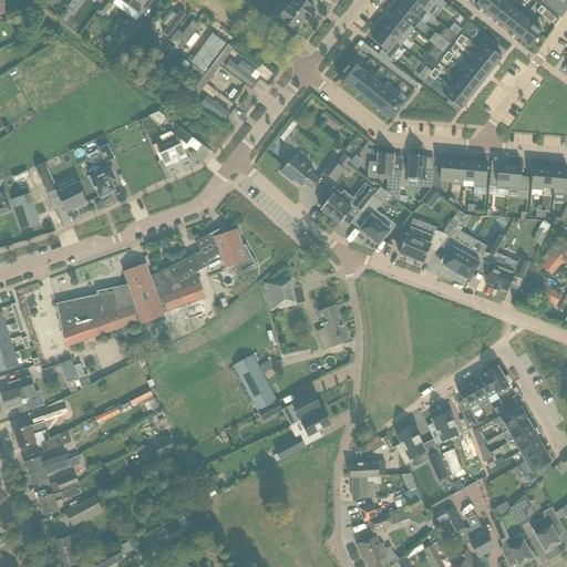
[(75,0),(69,0),(65,7),(73,11),(80,2),(75,0)]
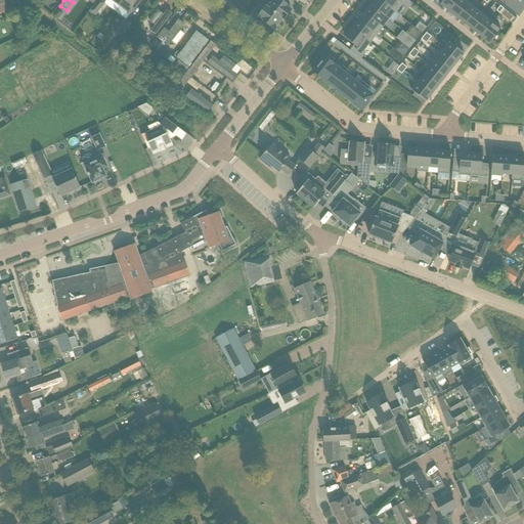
[(97,0),(89,11),(95,16),(105,3),(100,0),(97,0)]
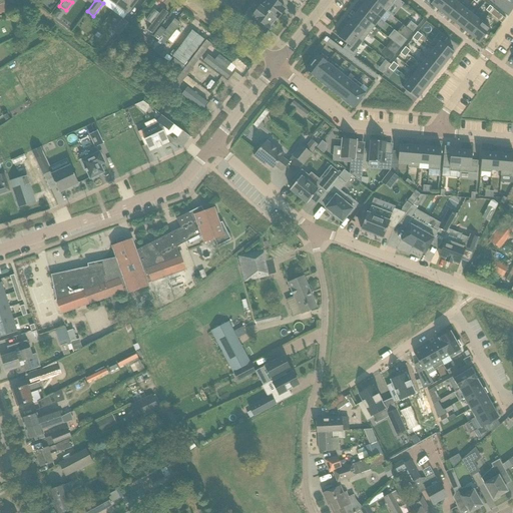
[(137,0),(120,0),(117,5),(128,13),(137,0)]
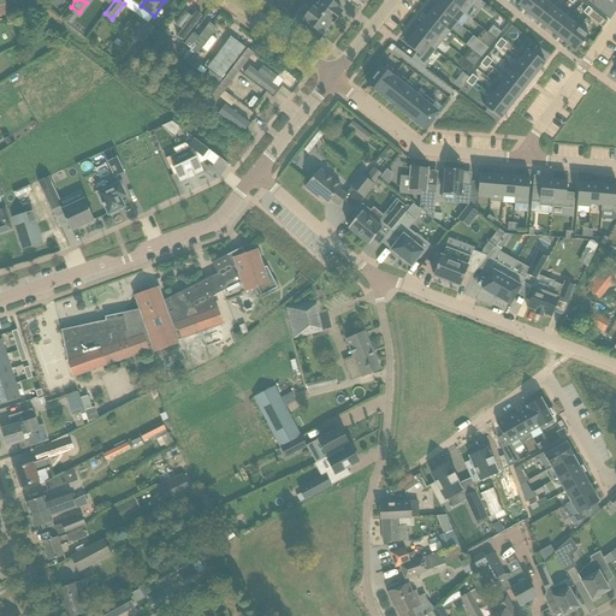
[(188,0),(182,9),(187,12),(195,0),(188,0)]
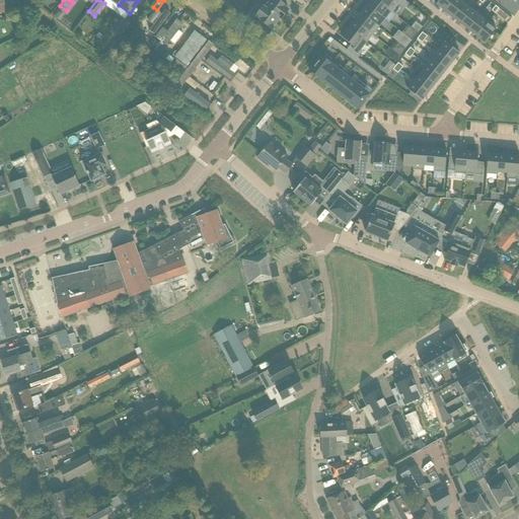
[(284,5),(278,0),(266,0),(267,1),(268,2),(265,7),(280,19),(281,20),(287,12),(285,11),(287,8),(284,6),(284,5)]
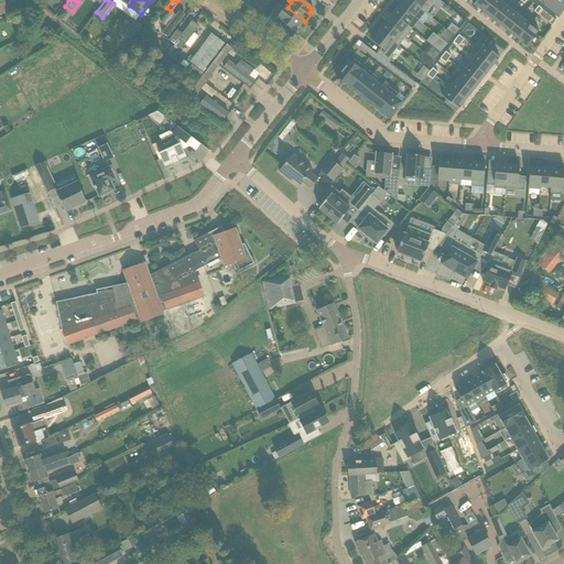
[(408,0),(402,0),(399,6),(418,22),(424,13),(408,0)]
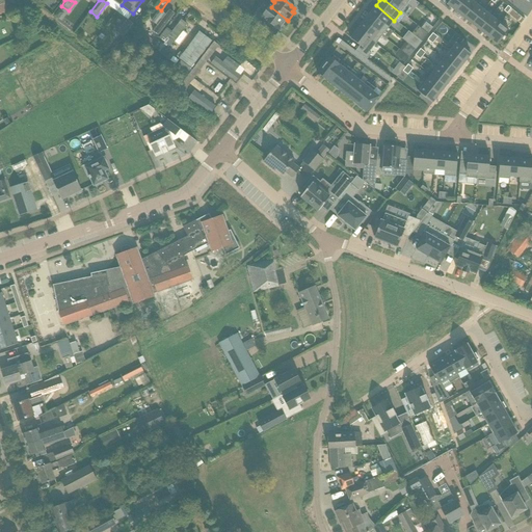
[(403,0),(384,0),(400,12),(407,3),(403,0)]
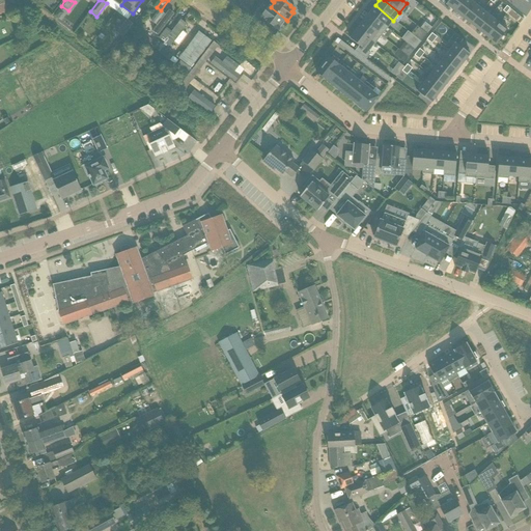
[(449,0),(446,5),(455,12),(464,0),(449,0)]
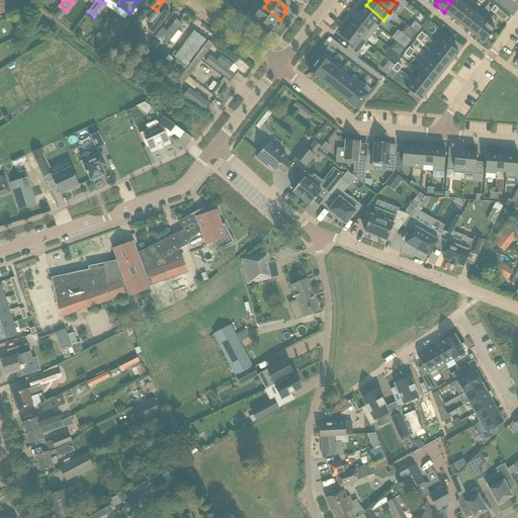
[(452,0),(444,12),(451,18),(462,4),(457,0),(452,0)]
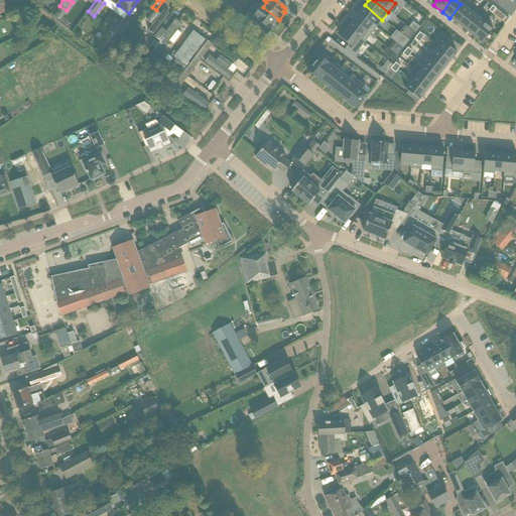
[(461,4),(449,18),(458,24),(469,10),(461,4)]
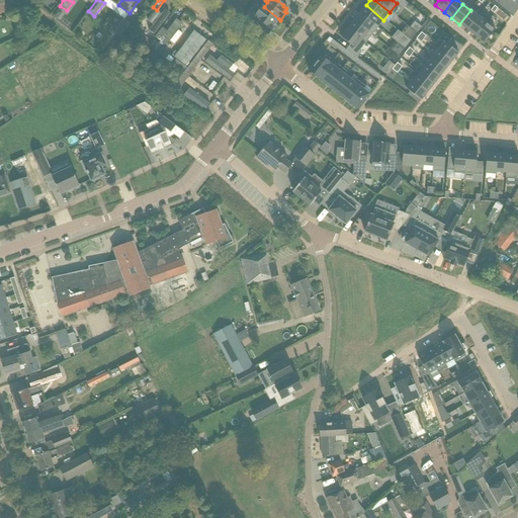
[(366,5),(360,13),(377,27),(383,20),(366,5)]
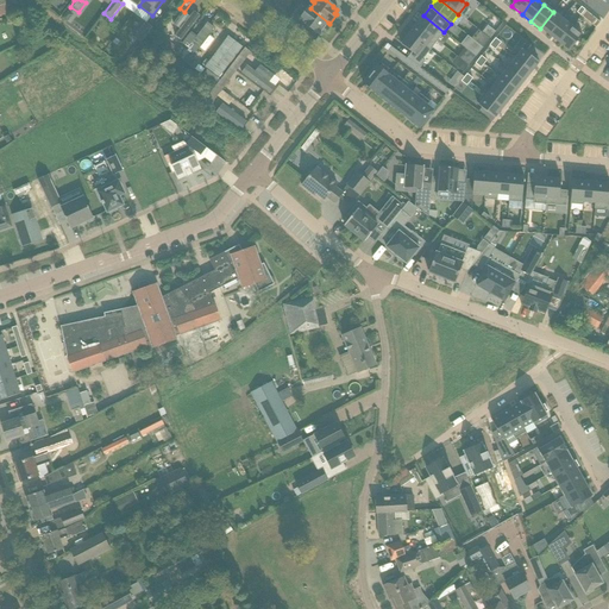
[(311,8),(309,7),(305,13),(303,11),(296,10),(295,12),(288,22),(306,35),(305,33),(309,27),(313,31),(313,32),(319,36),(326,27),(325,26),(328,23),(311,8)]
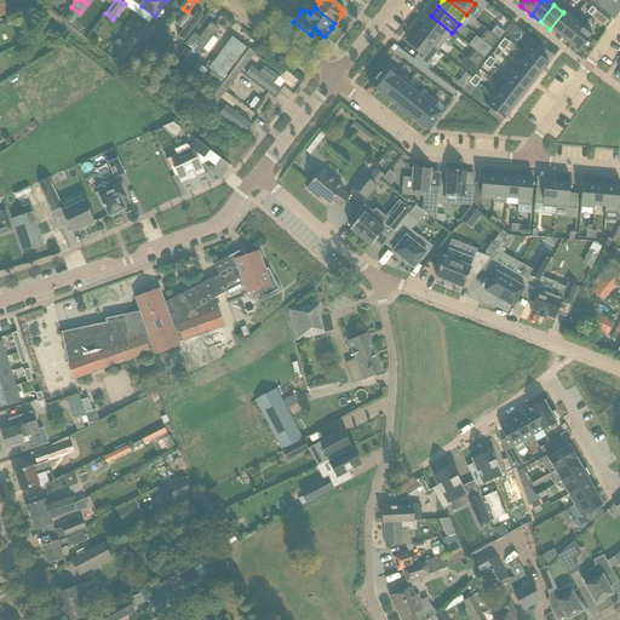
[(596,10),(591,16),(600,23),(604,17),(596,10)]
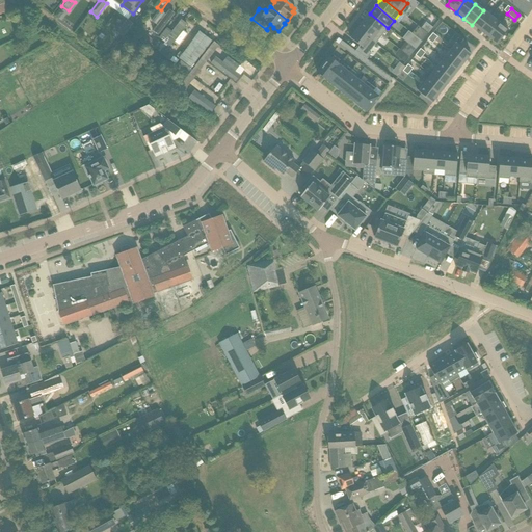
[(153,30),(159,35),(175,16),(168,11),(165,16),(159,10),(151,21),(157,25),(153,30)]
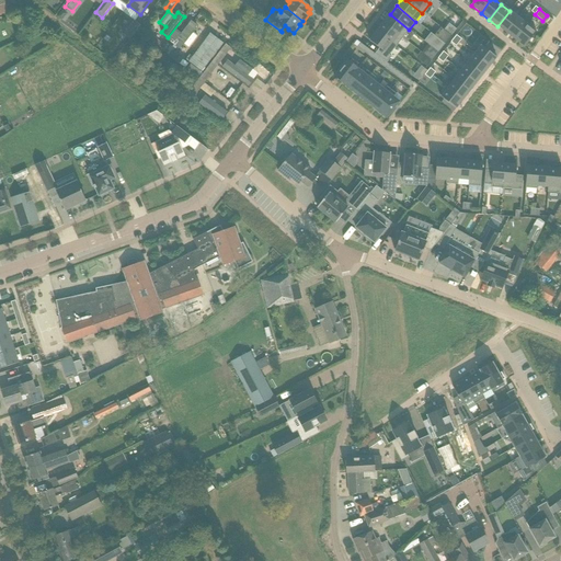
[(510,11),(497,26),(506,33),(518,18),(510,11)]
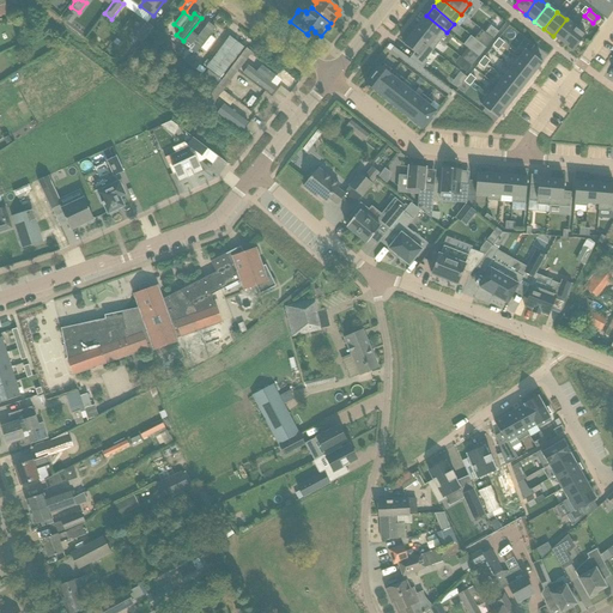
[(426,16),(419,25),(439,42),(447,32),(426,16)]
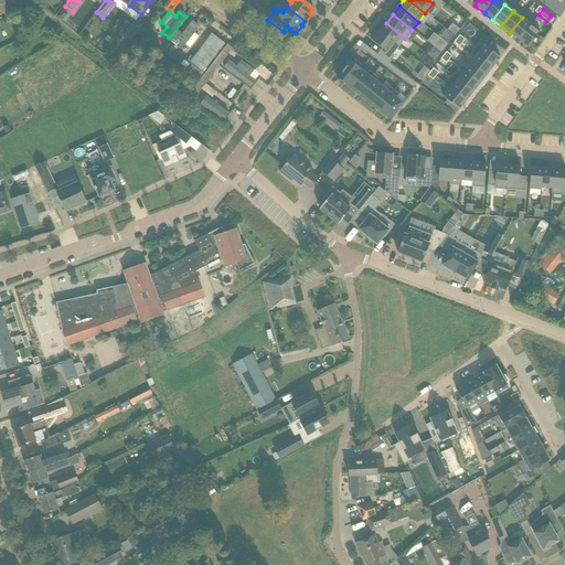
[(522,18),(510,33),(518,40),(531,24),(522,18)]
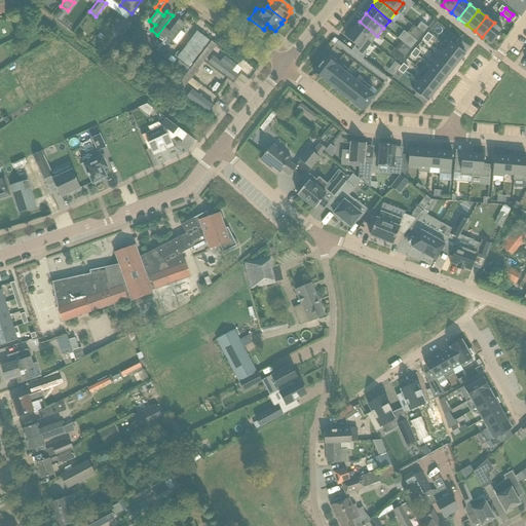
[(115,32),(121,37),(132,24),(125,20),(115,32)]
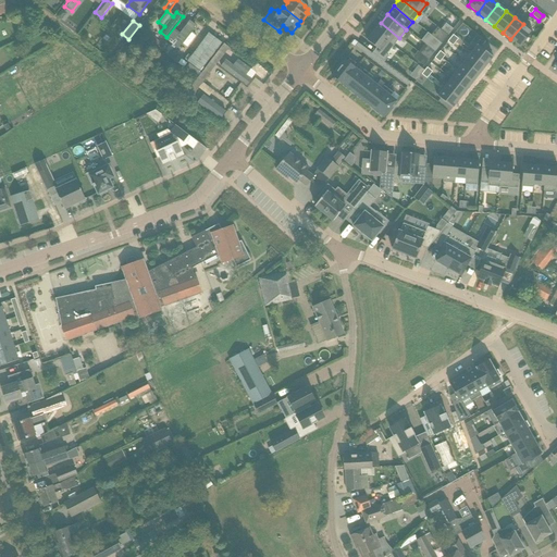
[(176,38),(183,44),(196,26),(189,22),(176,38)]
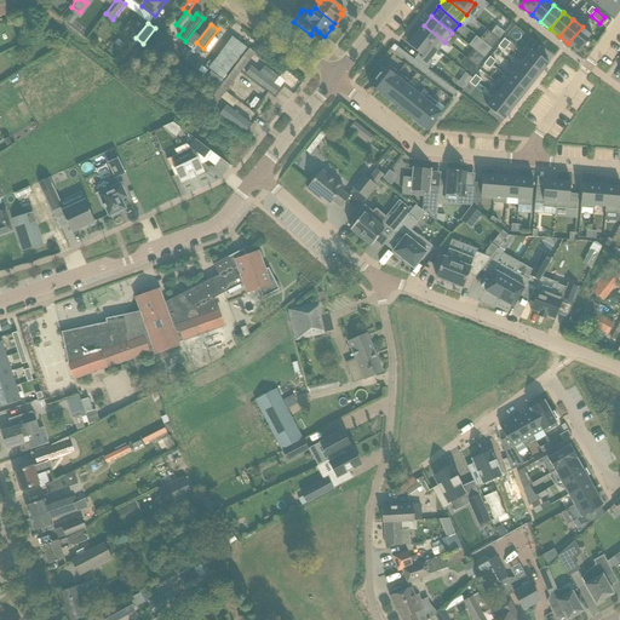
[(424,26),(417,34),(438,51),(445,42),(424,26)]
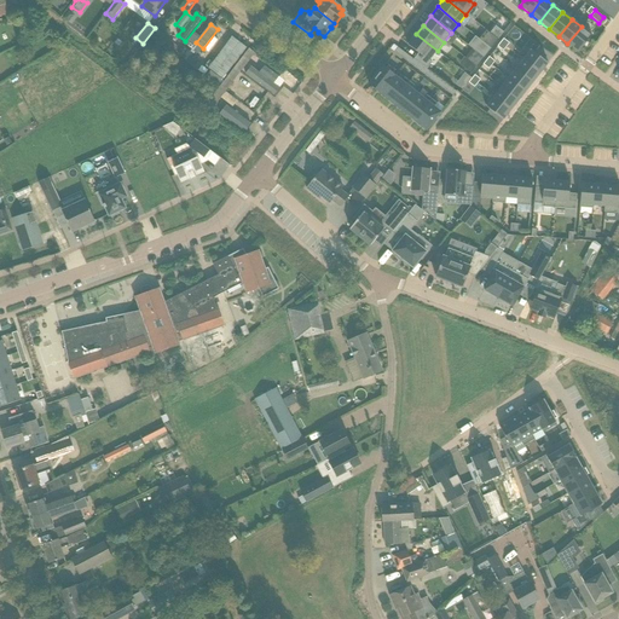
[(495,27),(490,34),(497,40),(503,33),(495,27)]
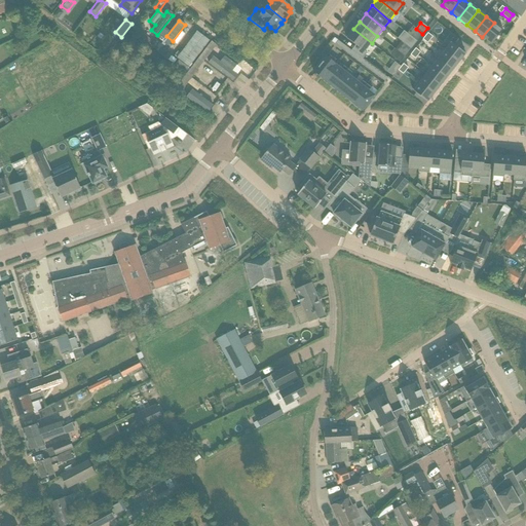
[(494,23),(482,37),(491,44),(502,30),(494,23)]
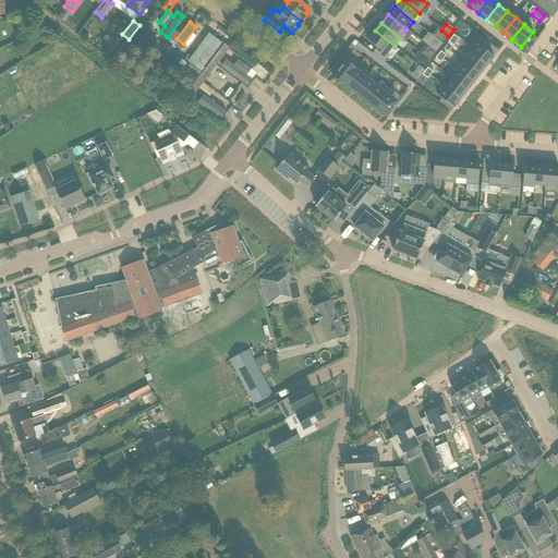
[(375,31),(367,40),(377,48),(373,53),(375,56),(377,57),(379,59),(385,62),(389,57),(387,55),(395,46),(375,31)]
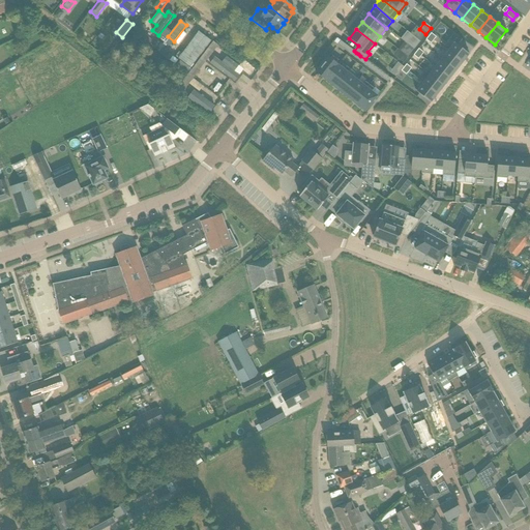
[(152,48),(155,42),(146,35),(142,39),(152,48)]
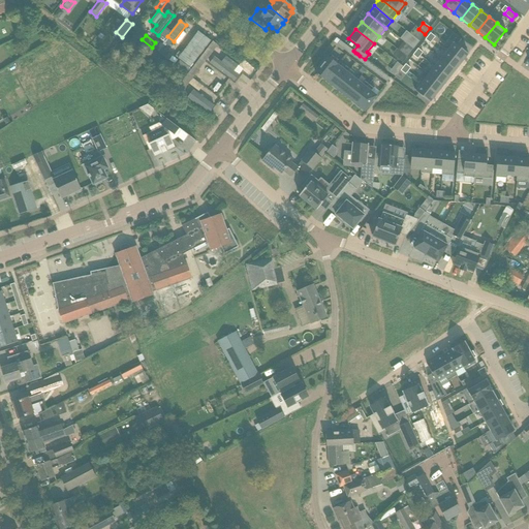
[(178,59),(190,68),(210,42),(204,38),(199,44),(192,39),(181,55),(178,59)]
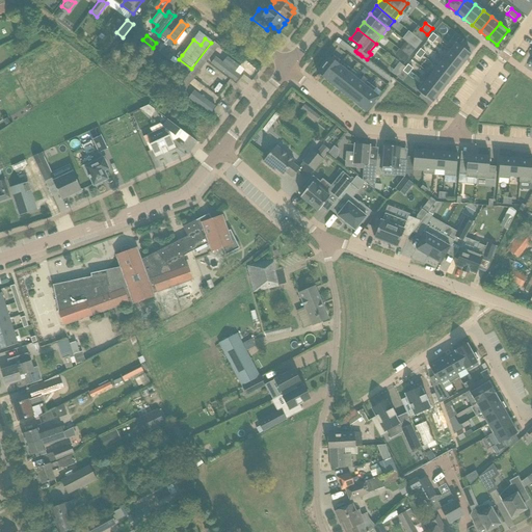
[(449,52),(463,63),(471,55),(456,44),(449,52)]
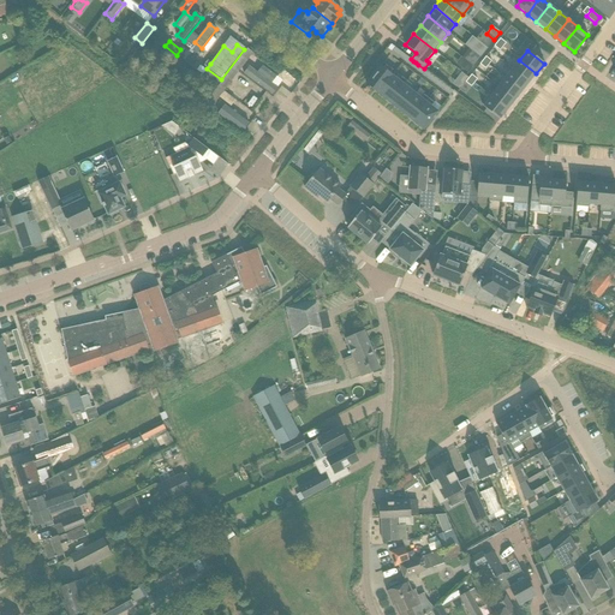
[(479,59),(473,53),(469,59),(475,64),(479,59)]
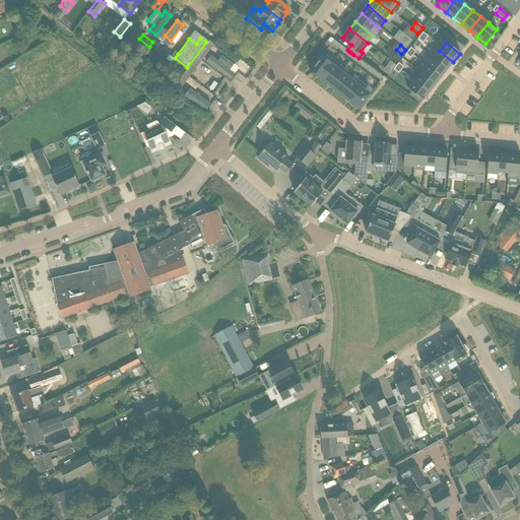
[(170,55),(160,48),(157,53),(167,60),(170,56),(170,55)]
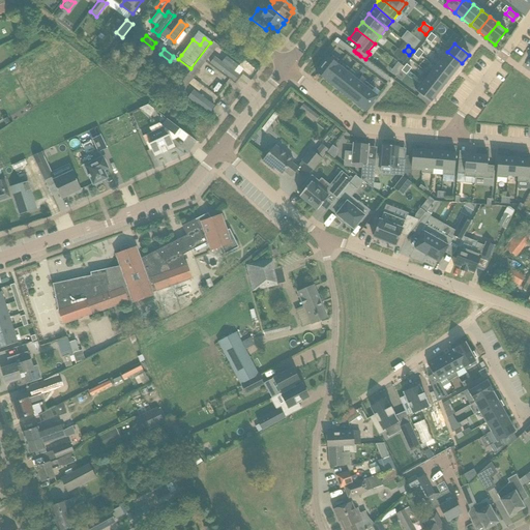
[(205,62),(213,52),(208,49),(201,58),(205,62)]
